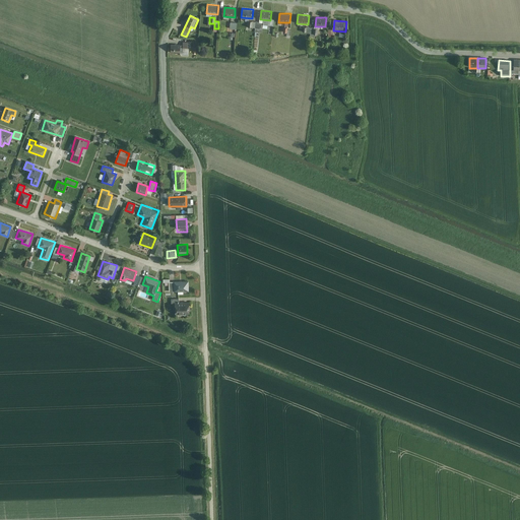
[(189,291),(189,280),(169,281),(169,291),(189,291)]
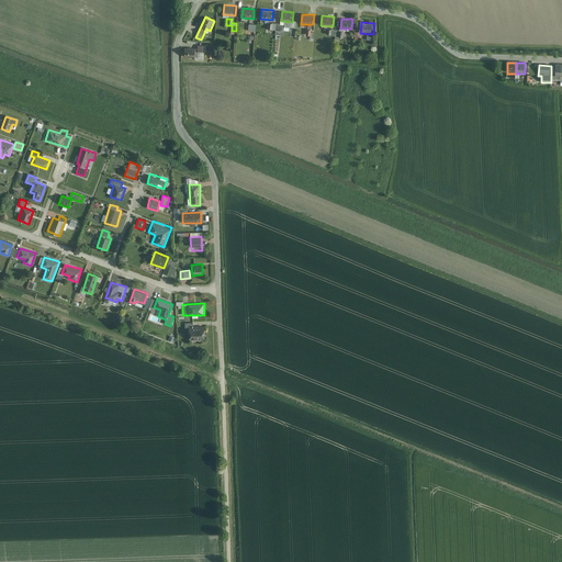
[(205,326),(189,326),(190,340),(205,340),(205,326)]
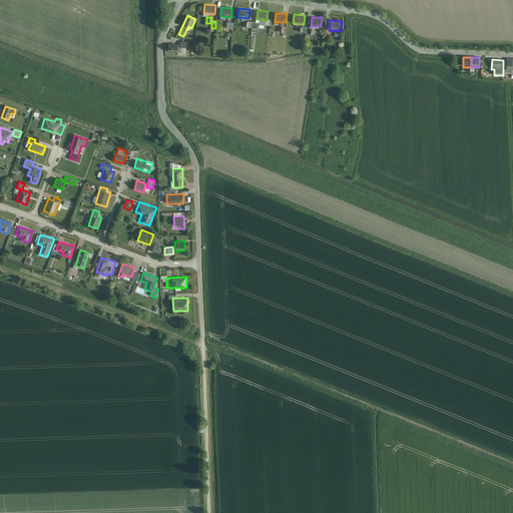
All buildings are outlined.
